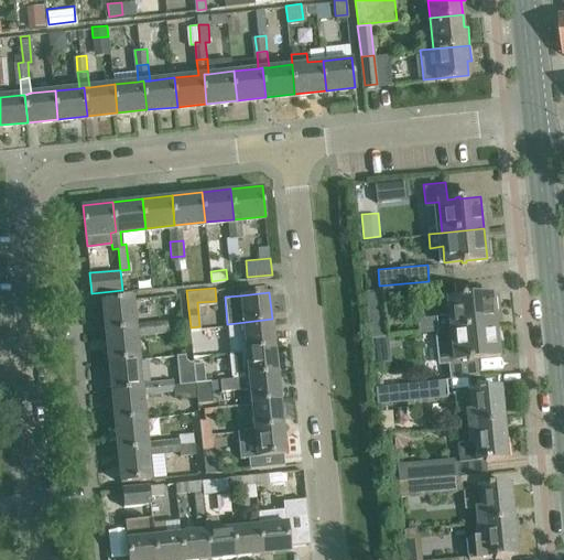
[(449,313),(438,314),(440,329),(451,329),(494,324),(491,293),(465,295),(465,293),(461,294),(461,295),(448,298),(449,313)]
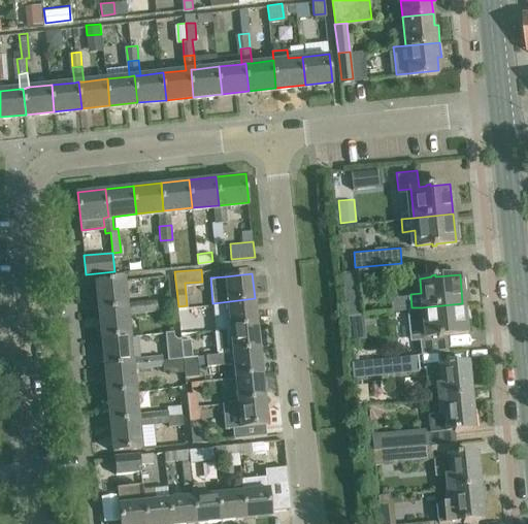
[(127,305),(127,301),(124,277),(96,281),(99,308),(127,305)]
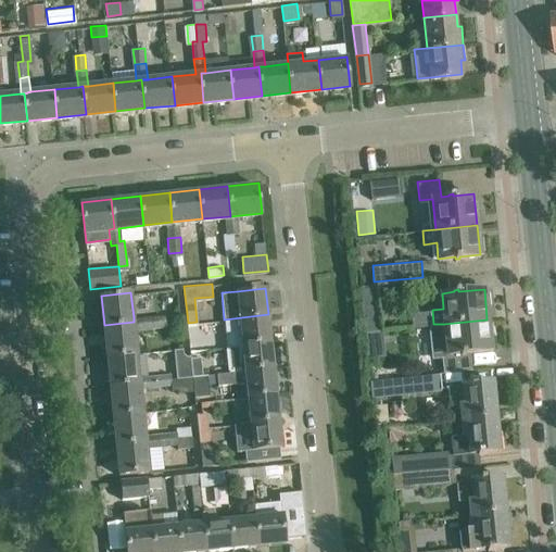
[(376,306),(362,309),(364,331),(378,330),(376,306)]
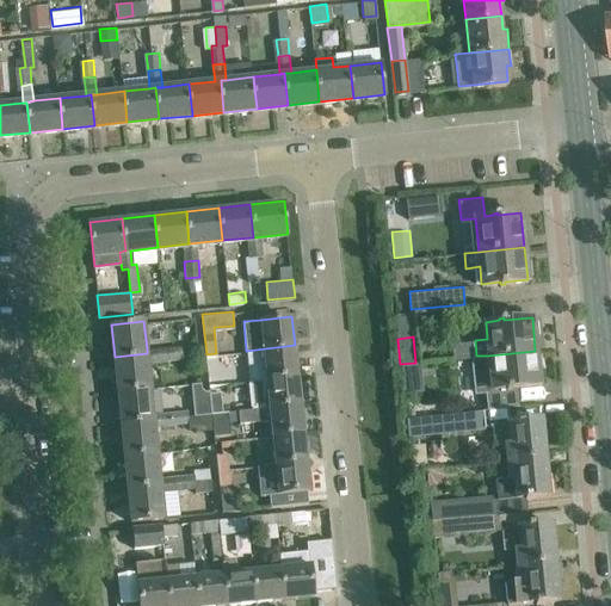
[(451,339),(454,358),(474,357),(475,357),(473,336),(451,339)]
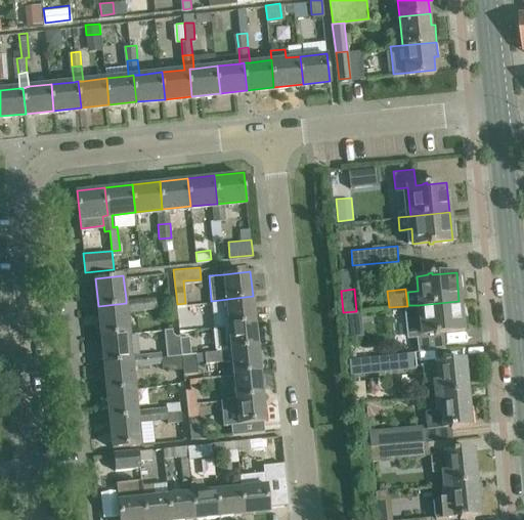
[(156,296),(140,297),(141,306),(157,305),(156,296)]
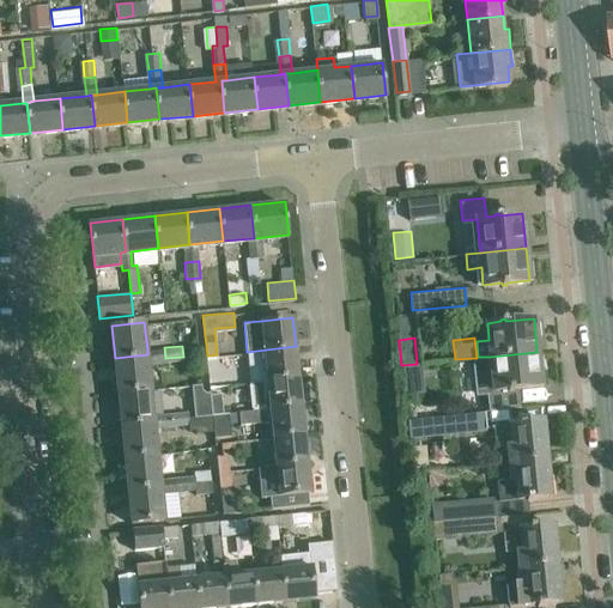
[(296,346),(247,352),(250,381),(298,375),(296,346)]
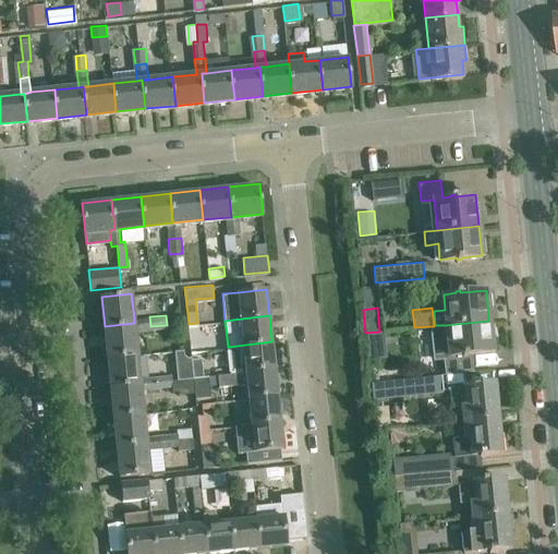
[(150,326),(149,316),(134,318),(134,323),(135,328),(150,326)]
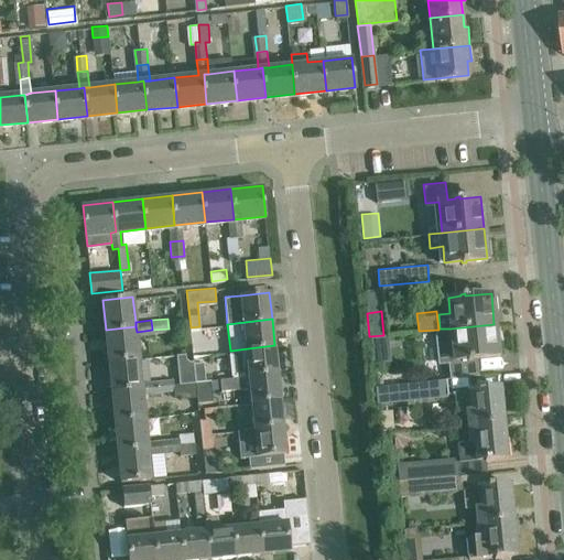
[(438,330),(437,330),(440,361),(452,359),(453,376),(477,374),(476,356),(497,354),(494,324),(451,329),(440,329),(438,330)]
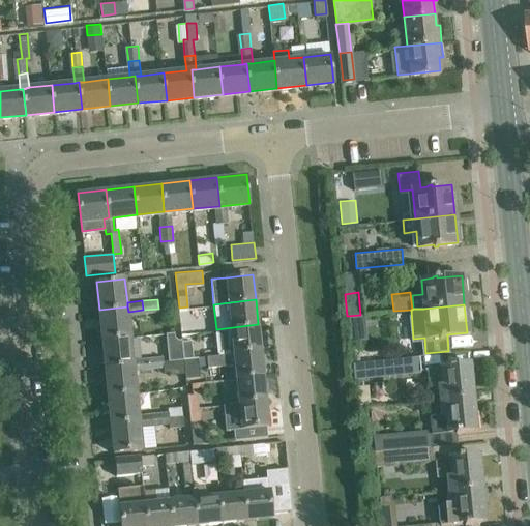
[(127,307),(99,310),(101,337),(130,334),(128,312),(127,307)]
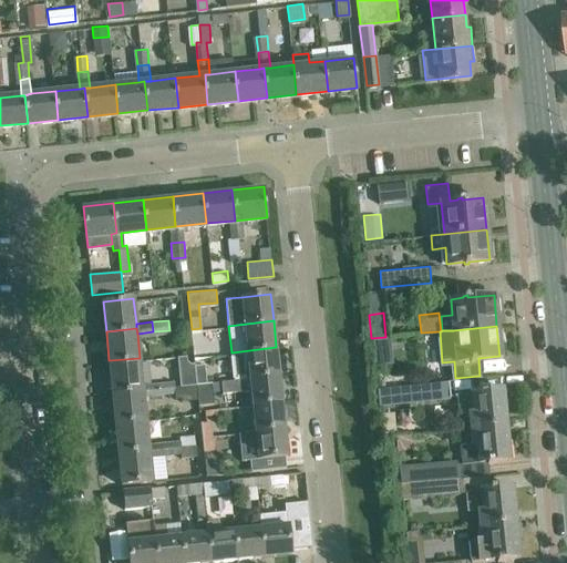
[(202,341),(200,328),(192,329),(193,343),(202,341)]
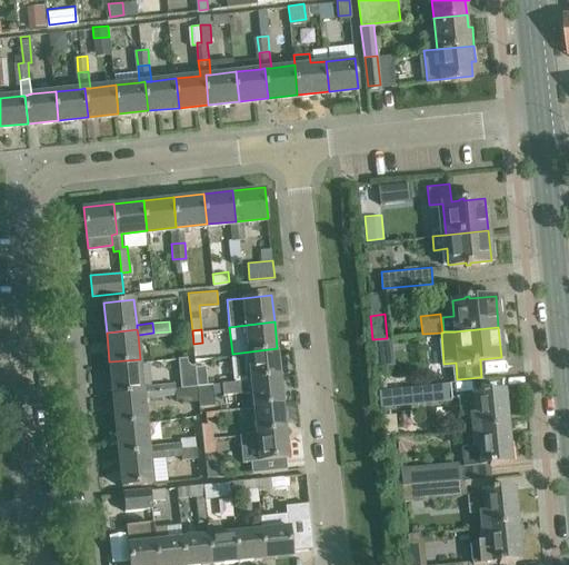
[(199,357),(213,355),(212,347),(199,348),(199,357)]
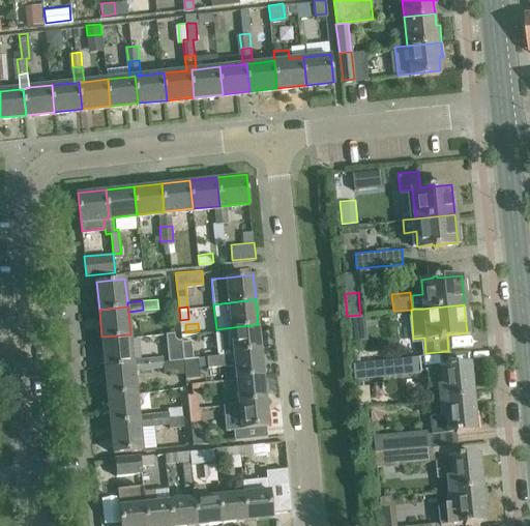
[(261,349),(258,324),(216,329),(218,353),(234,352),(261,349)]
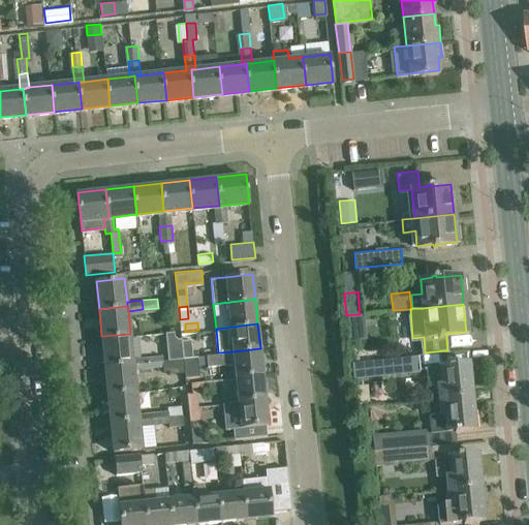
[(184,357),(182,339),(181,337),(178,338),(173,335),(173,330),(164,331),(167,359),(184,357)]
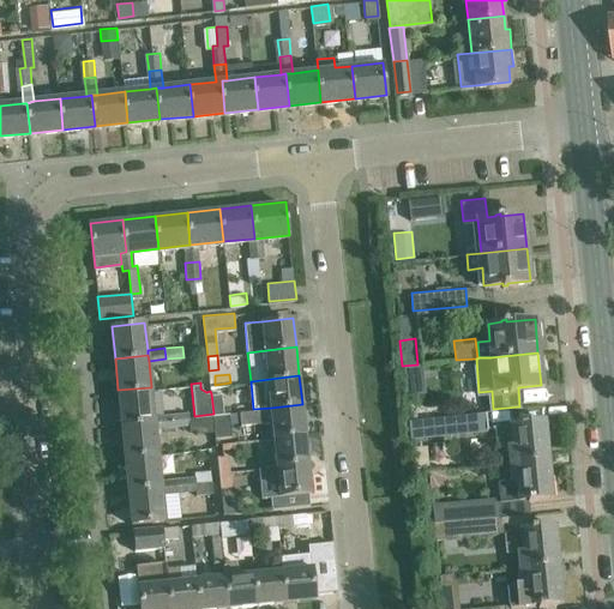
[(151,387),(118,390),(121,422),(155,420),(155,426),(172,424),(170,412),(154,415),(151,387)]
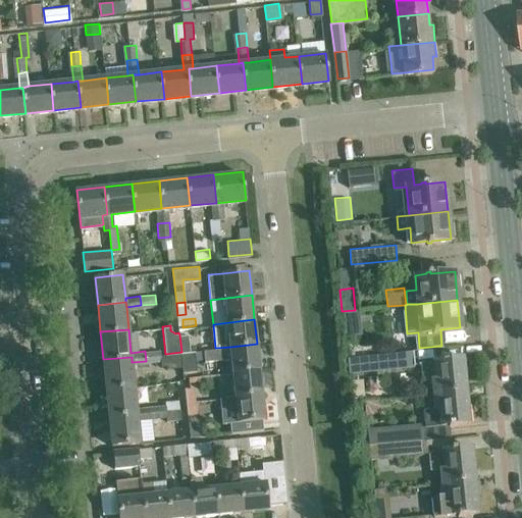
[(179,334),(181,352),(191,350),(188,333),(179,334)]
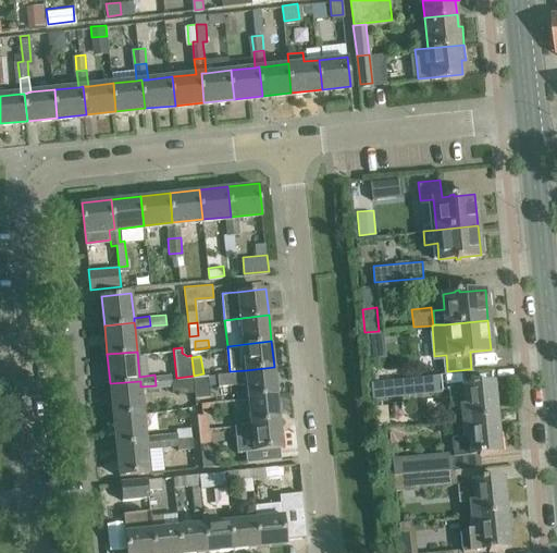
[(274,367),(246,370),(248,396),(276,393),(274,367)]
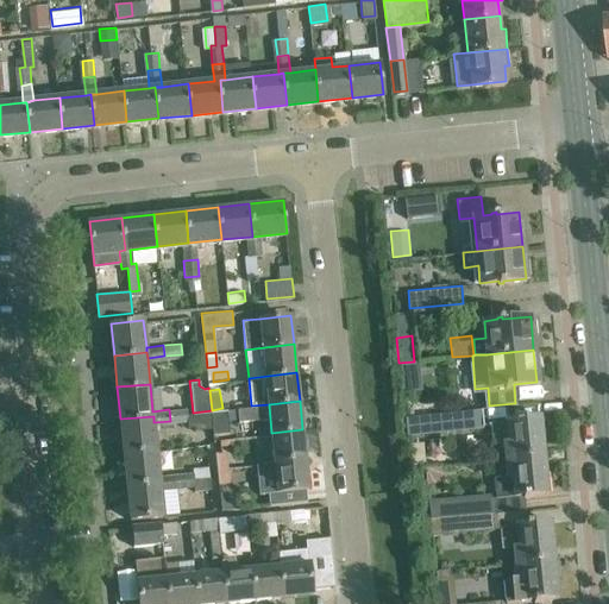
[(169,409),(170,421),(188,419),(187,408),(169,409)]
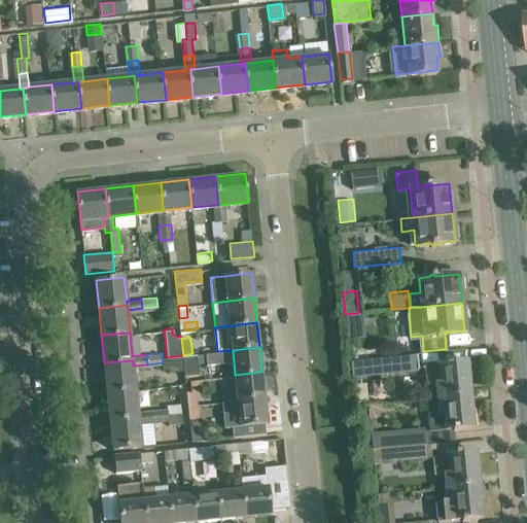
[(199,373),(197,353),(183,355),(185,375),(199,373)]
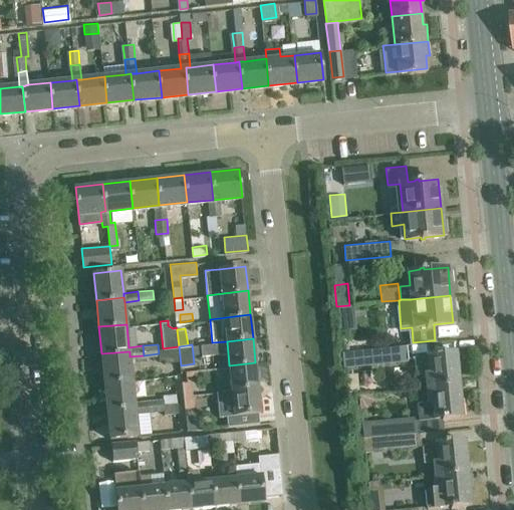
[(407,344),(354,349),(356,368),(409,363),(407,344)]
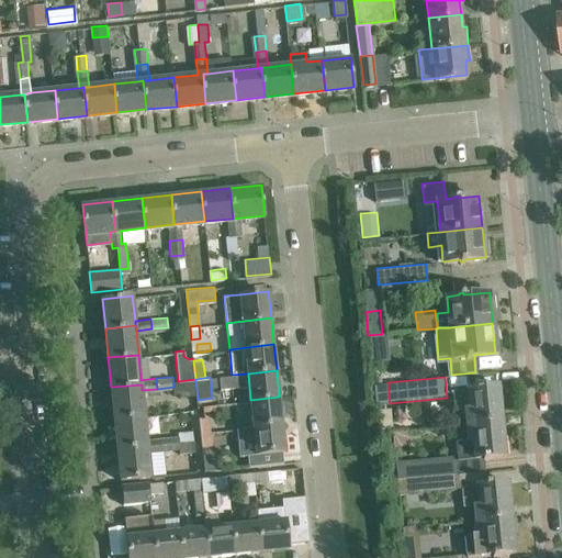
[(464,388),(451,389),(453,408),(464,406),(467,422),(502,419),(501,401),(498,384),(481,386),(481,383),(476,384),(476,387),(469,387),(464,388)]
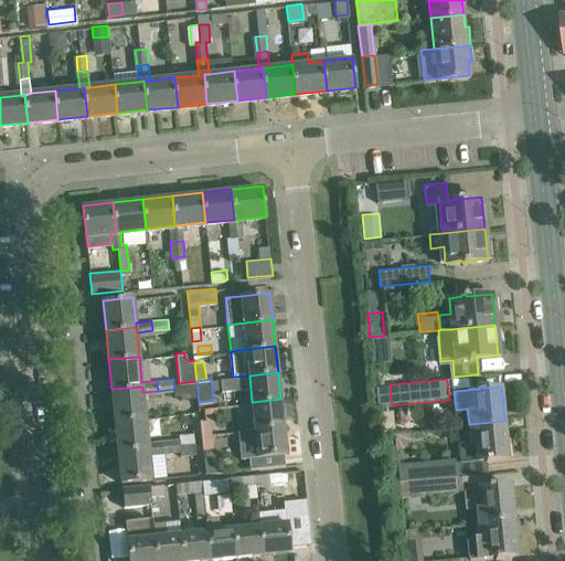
[(145,416),(142,392),(142,387),(112,389),(115,419),(145,416)]
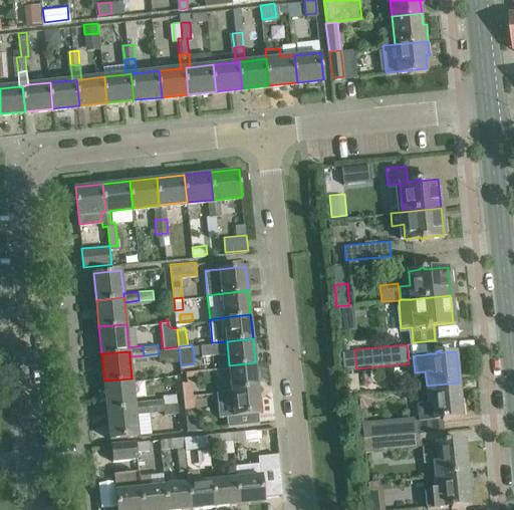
[(255,362),(229,365),(232,389),(258,387),(255,362)]
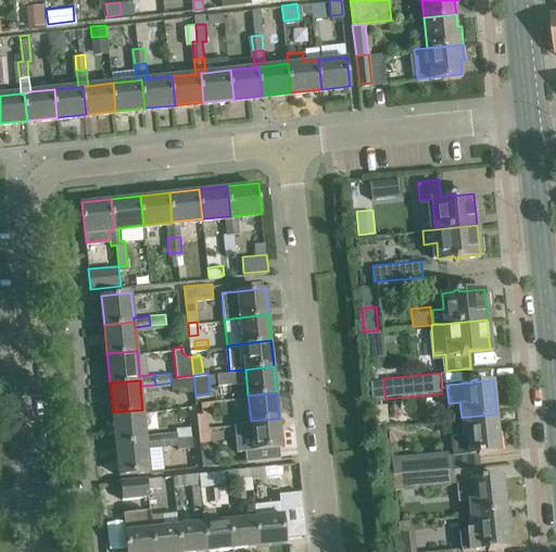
[(146,434),(142,410),(113,412),(116,441),(146,438),(146,434)]
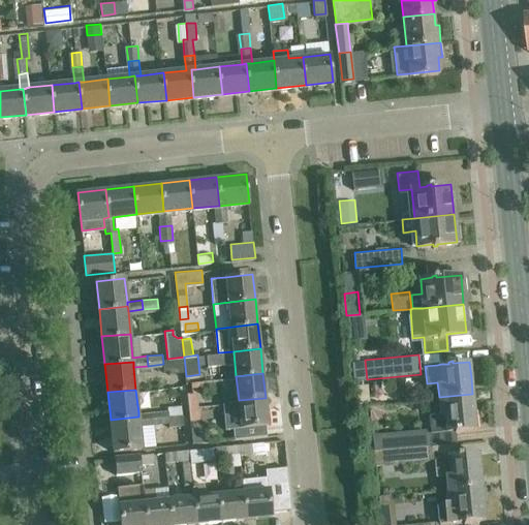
[(189,405),(198,404),(196,391),(188,392),(189,405)]
